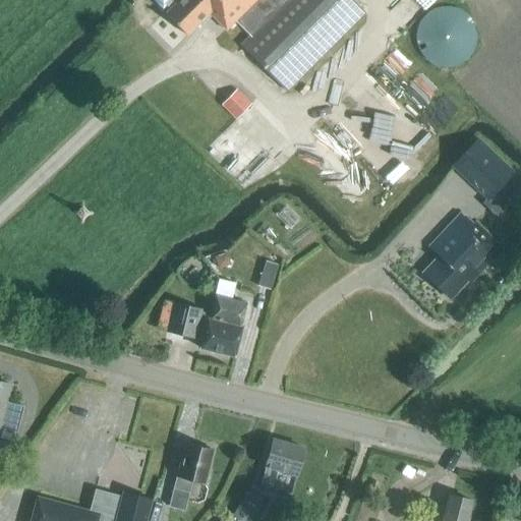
[(178,0),(164,14),(186,37),(209,14),(226,32),(235,21),(249,37),(240,46),(286,92),(363,14),(349,0),(178,0)]
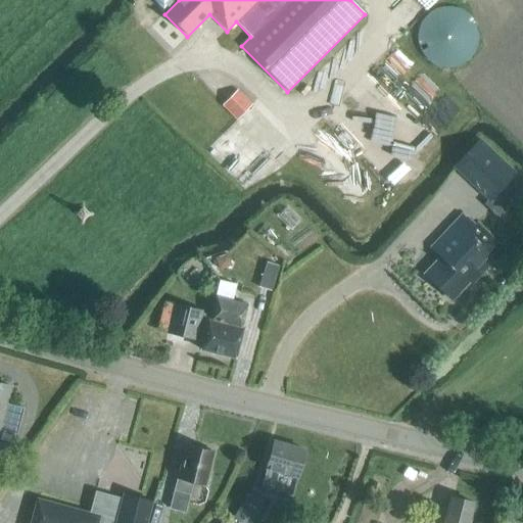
[(445,68),(448,68),(452,68),(457,67),(460,65),(463,64),(465,62),(467,61),(469,58),(471,56),(472,54),(473,53),(474,52),(475,48),(476,45),(477,42),(477,38),(477,35),(476,32),(476,30),(475,27),(473,24),(471,20),(469,17),(468,16),(465,14),(463,12),(460,10),(455,9),(452,8),(447,8),(444,8),(440,8),(439,9),(435,10),(432,11),(430,13),(427,15),(426,16),(424,19),(422,22),(421,24),(419,27),(418,30),(418,34),(417,37),(417,41),(418,44),(418,46),(418,47),(420,50),(421,53),(422,55),(423,56),(425,59),(428,61),(429,62),(432,64),(435,66),(440,67),(443,68),(445,68)]
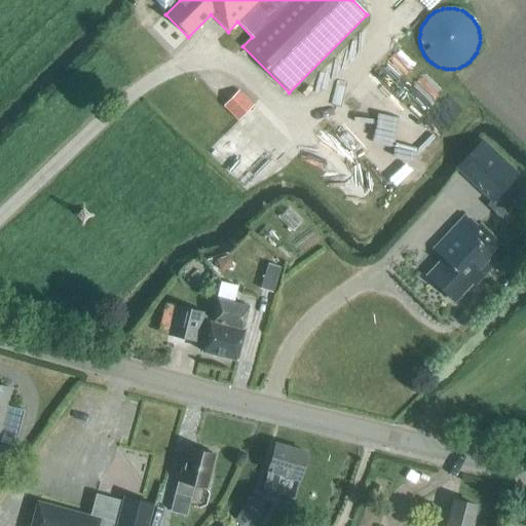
[(237,121),(253,106),(238,90),(222,106),(237,121)]
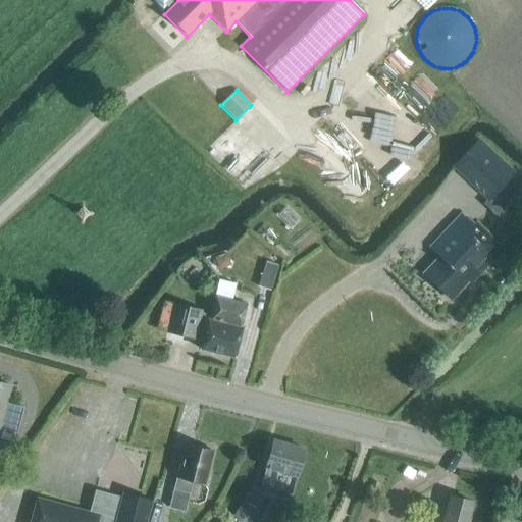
[(209,143),(199,133),(191,142),(201,151),(209,143)]
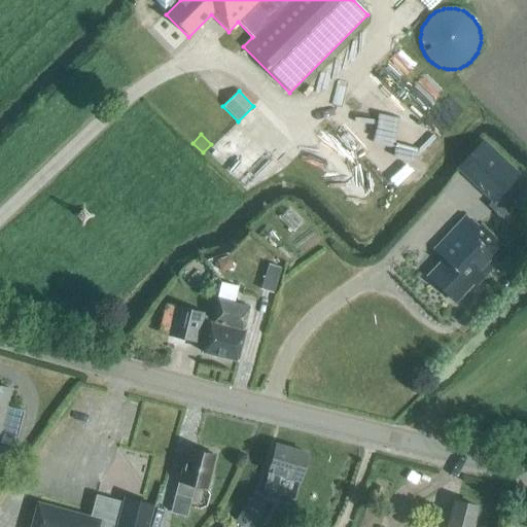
[(492,204),(520,175),(483,140),(455,169),(492,204)]
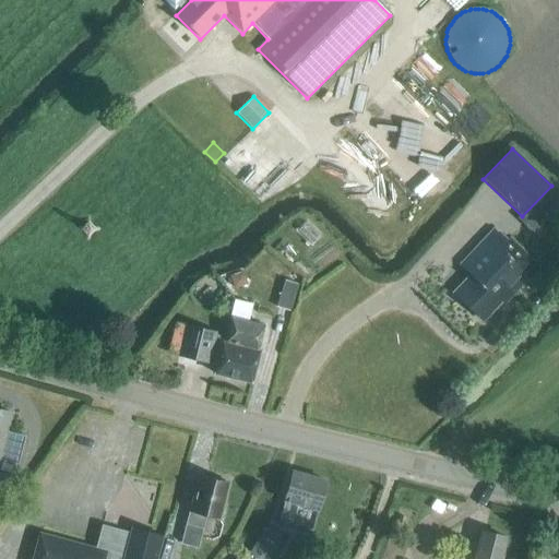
[(497,232),(496,233),(491,229),(458,265),(468,275),(451,294),(482,323),(499,305),(502,307),(539,268),(509,238),(507,240),(497,232)]
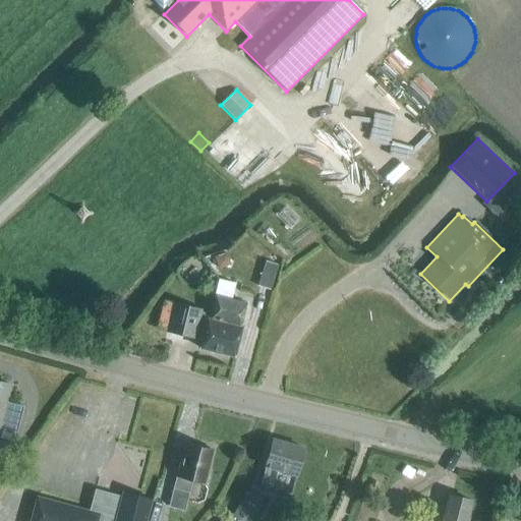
[(214,257),(218,270),(230,266),(226,253),(214,257)]
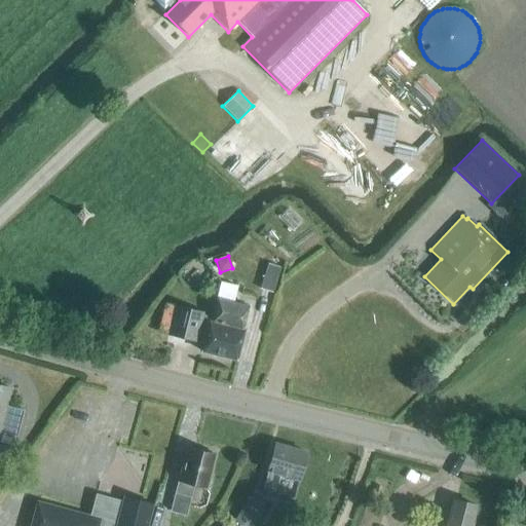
[(272,294),(279,268),(267,265),(259,290),(272,294)]
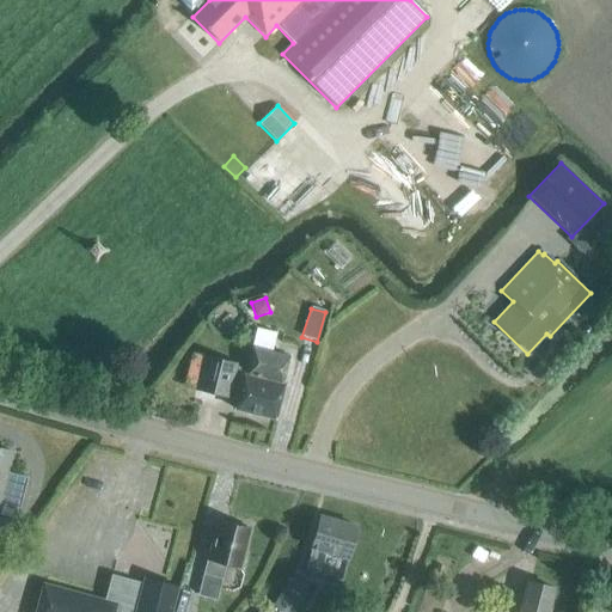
[(281,385),(288,357),(270,354),(275,335),(256,330),(250,349),(252,349),(245,375),(281,385)]
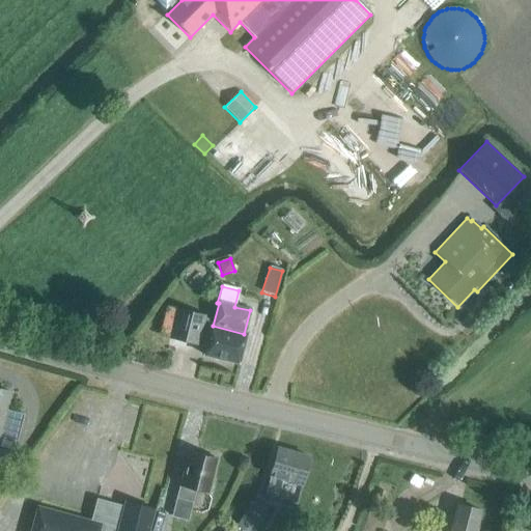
[(213,326),(208,325),(210,320),(203,318),(204,316),(176,310),(168,343),(197,350),(198,343),(205,345),(202,356),(239,365),(246,335),(244,334),(213,326)]
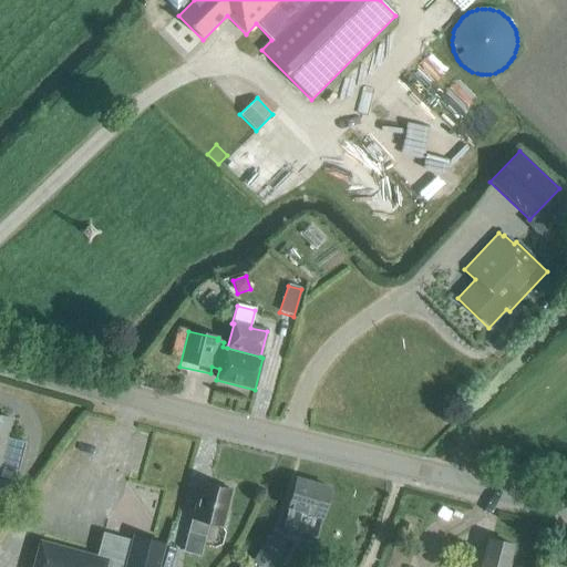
[(24,444),(6,439),(10,420),(0,416),(0,466),(18,471),(24,444)]
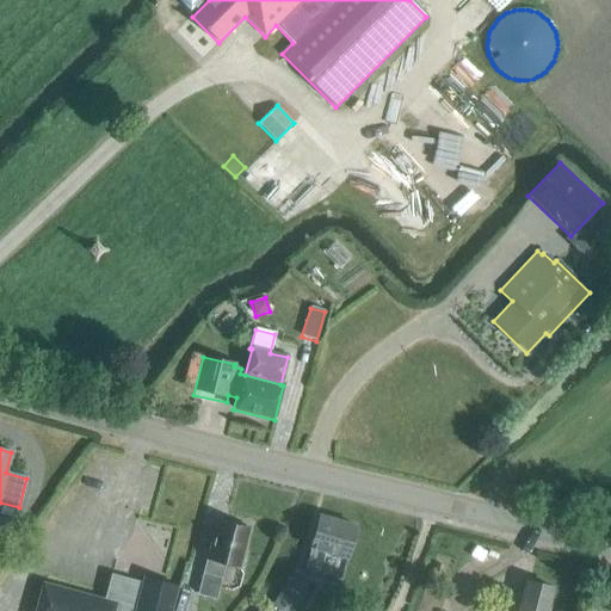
[(346,559),(356,528),(319,517),(313,541),(310,549),(309,549),(303,571),(318,575),(323,554),(346,559)]
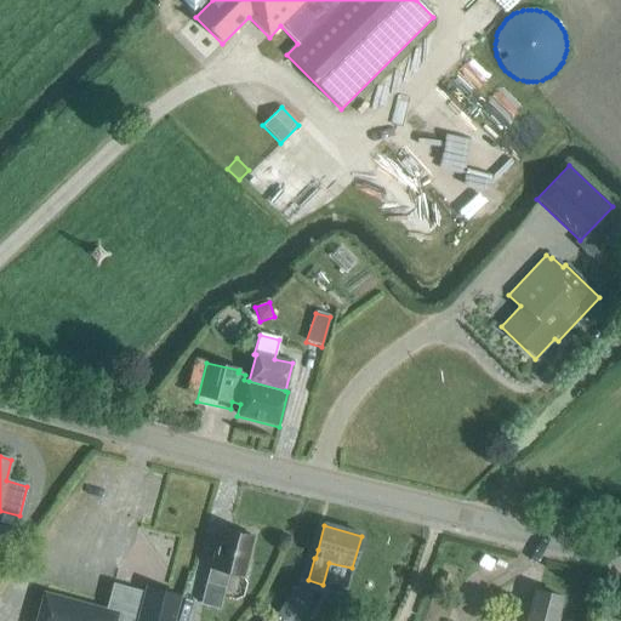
[(251,539),(222,530),(216,554),(214,553),(200,604),(218,610),(227,575),(240,577),(251,539)]
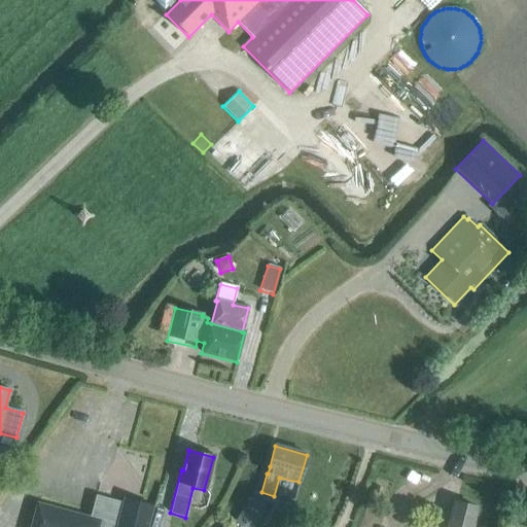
[(146,526),(152,507),(123,499),(121,503),(95,496),(90,518),(36,503),(29,526),(146,526)]
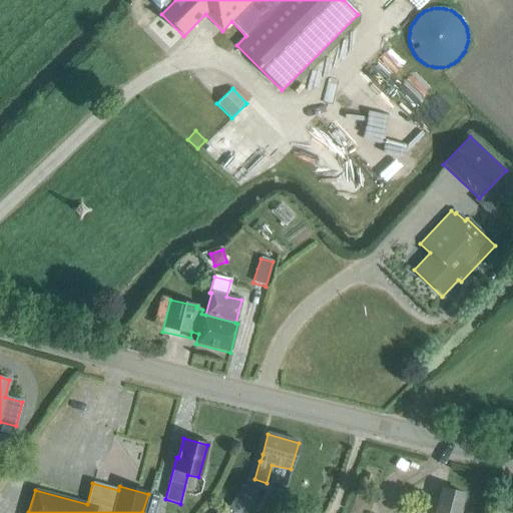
[(458,512),(463,494),(442,489),(435,512),(458,512)]
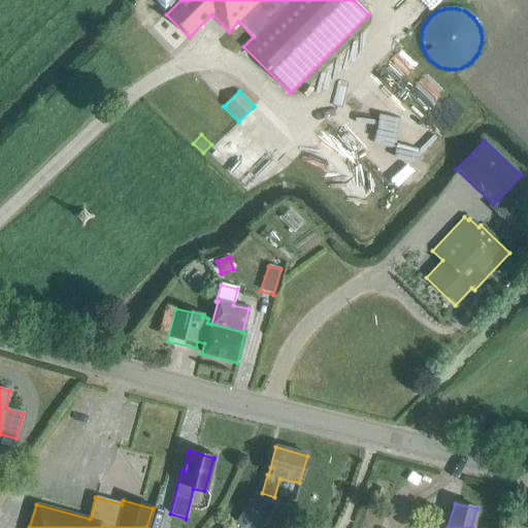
[(233,527),(253,527),(259,519),(248,512),(244,517),(240,515),(232,527),(233,527)]
